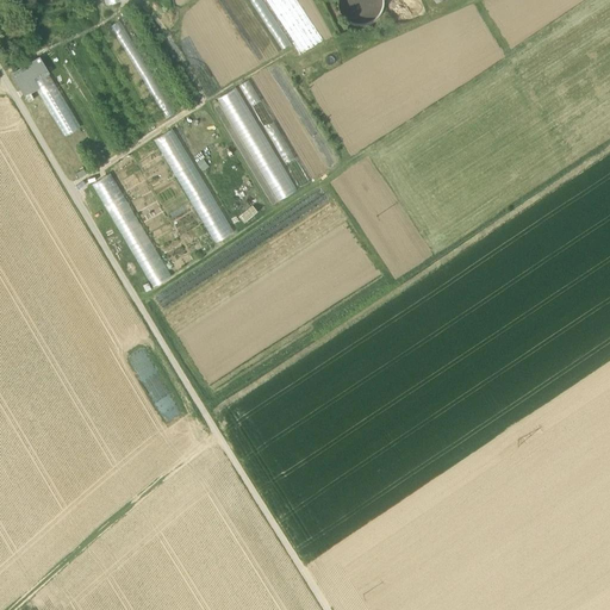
[(336,0),(337,8),(342,17),(349,23),(358,25),(367,25),(375,20),(381,13),(384,5),(383,0),(336,0)]
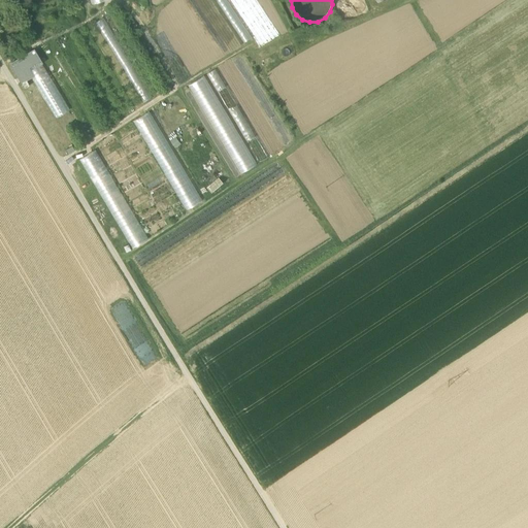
[(94,22),(111,48),(119,44),(102,18),(94,22)]
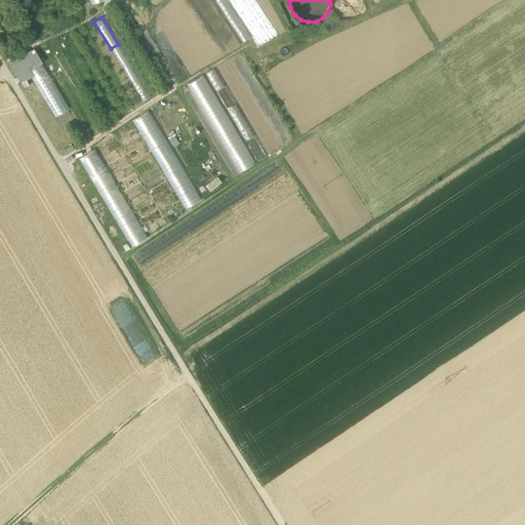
[(0,40),(0,46),(5,54),(17,47),(9,35),(0,40)]
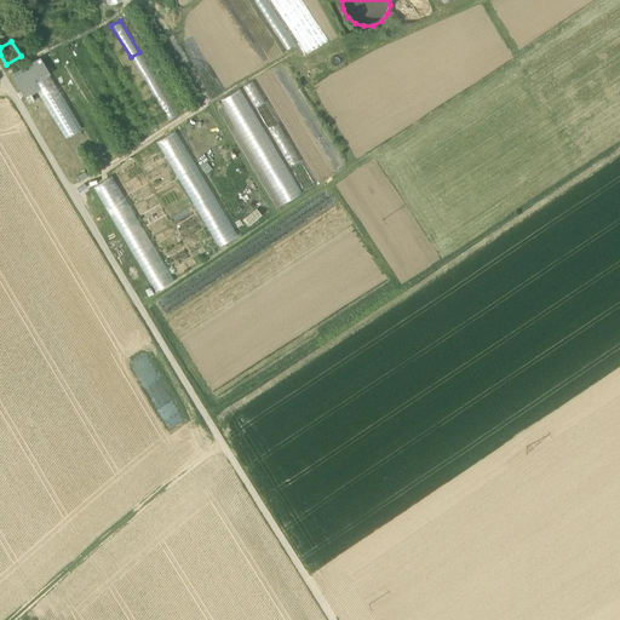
[(49,75),(39,58),(11,75),(22,91),(36,82),(49,75)]
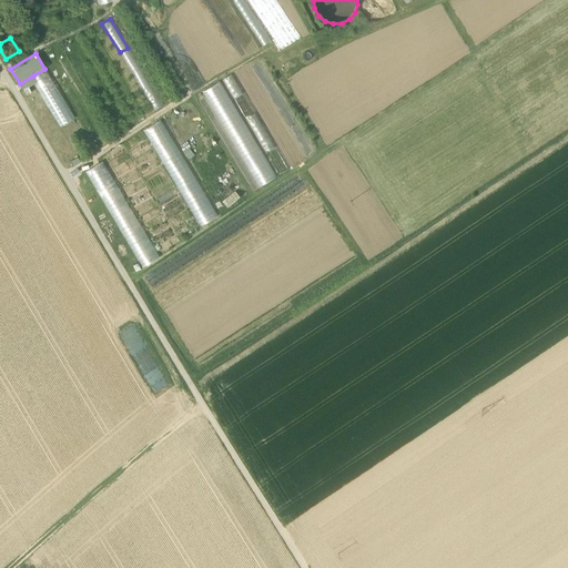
[(222,78),(230,98),(240,94),(232,74),(222,78)]
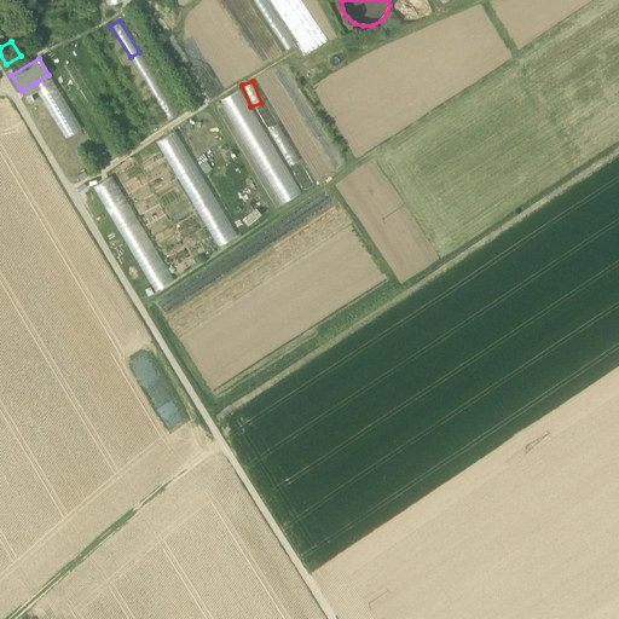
[(40,90),(36,82),(22,91),(25,98),(40,90)]
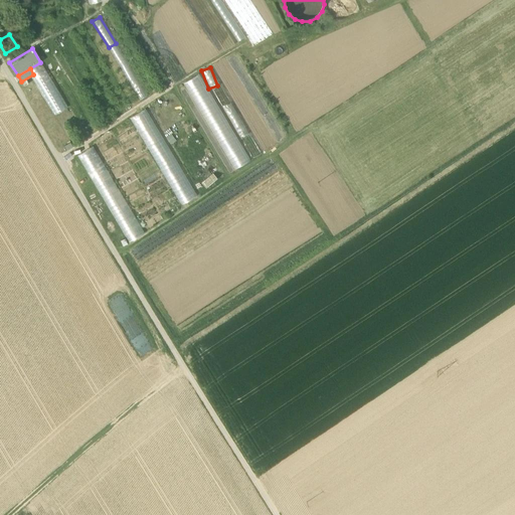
[(184,80),(230,169),(259,154),(255,149),(248,153),(242,156),(199,72),(184,80)]
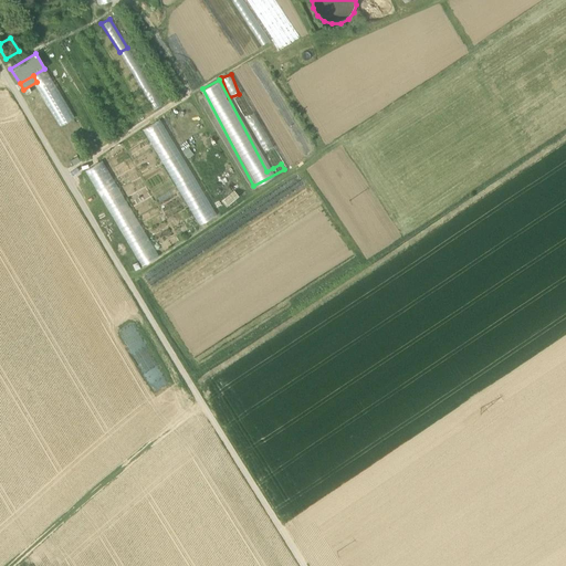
[(243,102),(236,107),(258,140),(265,135),(243,102)]
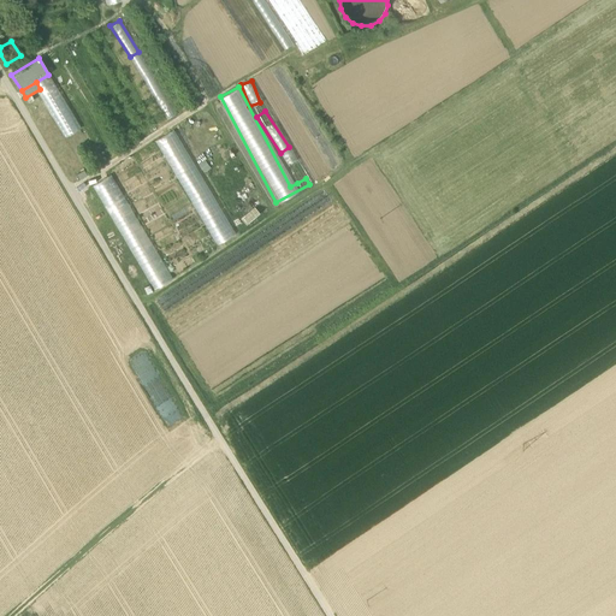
[(212,246),(231,236),(176,129),(157,138),(212,246)]
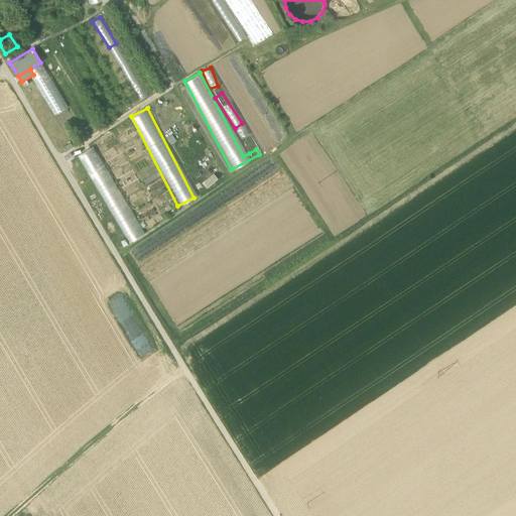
[(79,153),(124,243),(140,235),(95,145),(79,153)]
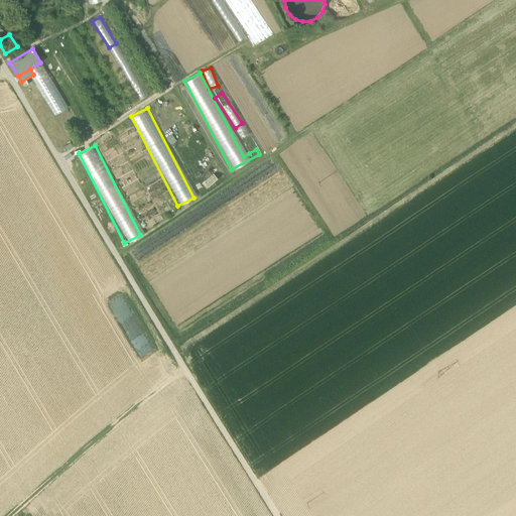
[(201,181),(204,188),(217,180),(213,174),(201,181)]
